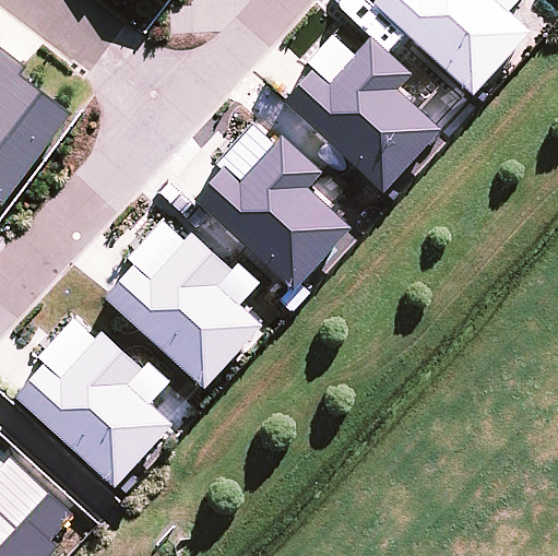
[(375,0),(372,3),(473,94),(531,31),(508,11),(495,0),(375,0)]
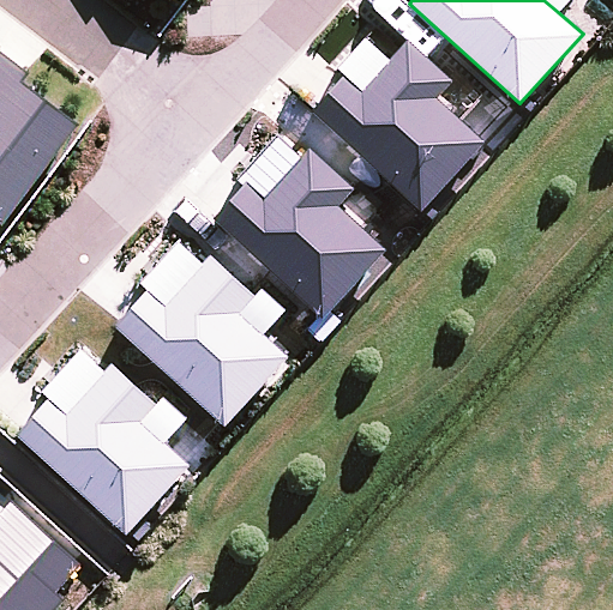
[(544,0),(558,12),(568,0),(544,0)]
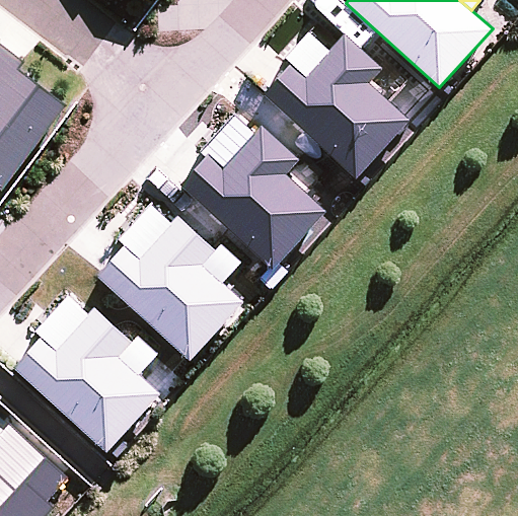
[(290,63),(306,77),(328,52),(307,32),(284,57),(290,63)]
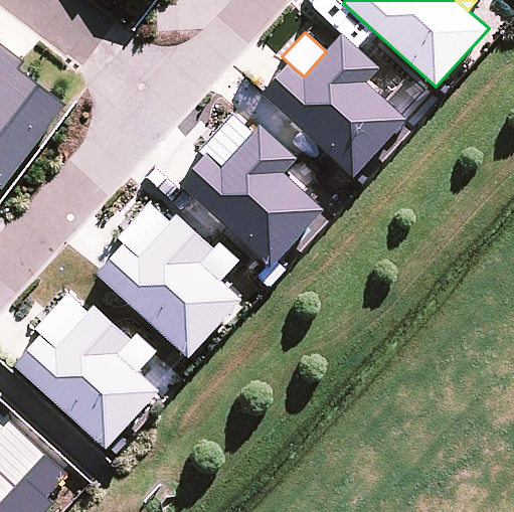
[(288,62),(261,93),(353,176),(406,118),(385,99),(366,81),(378,67),(342,34),(326,51),(304,76),(288,62)]
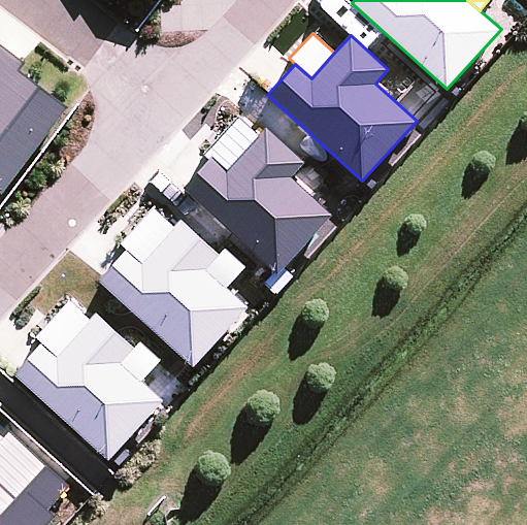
[(0,193),(1,195),(68,108),(21,71),(26,65),(0,44),(0,193)]
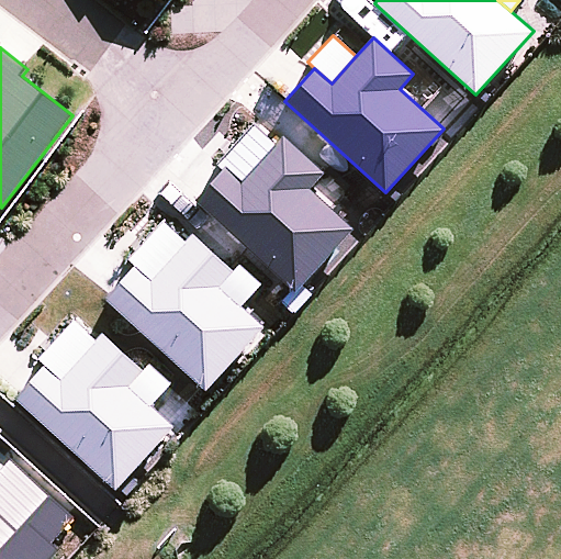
[(225,166),(243,181),(278,143),(255,122),(220,160),(225,166)]
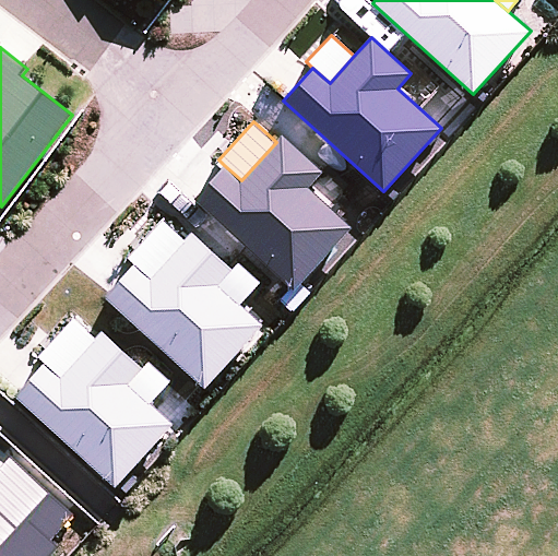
[(224,165),(194,198),(296,288),(353,225),(307,185),(321,169),(283,134),(276,142),(241,180),(224,165)]
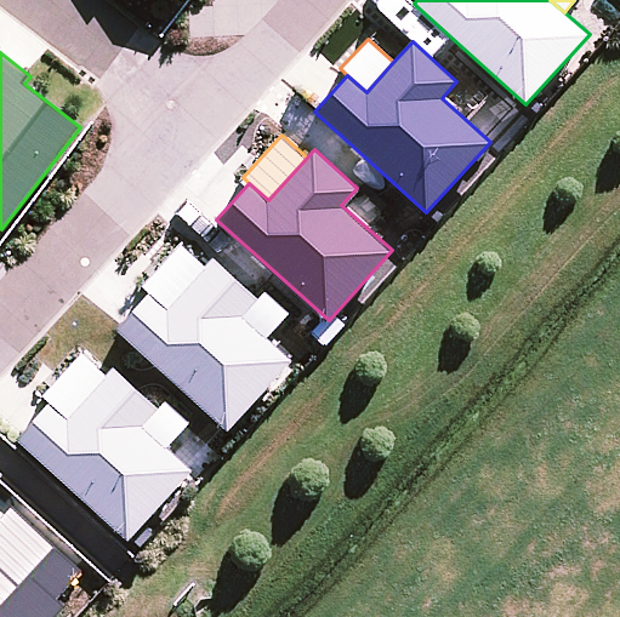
[(148,293),(166,310),(205,268),(180,245),(141,287),(148,293)]
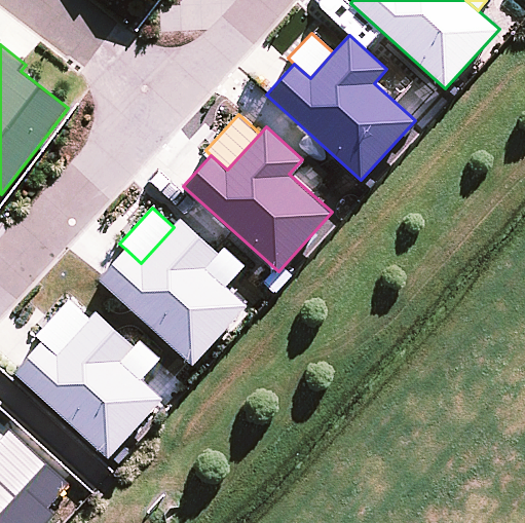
[(125,249),(98,279),(192,365),(247,305),(225,286),(203,266),(216,252),(180,220),(174,227),(141,263),(125,249)]
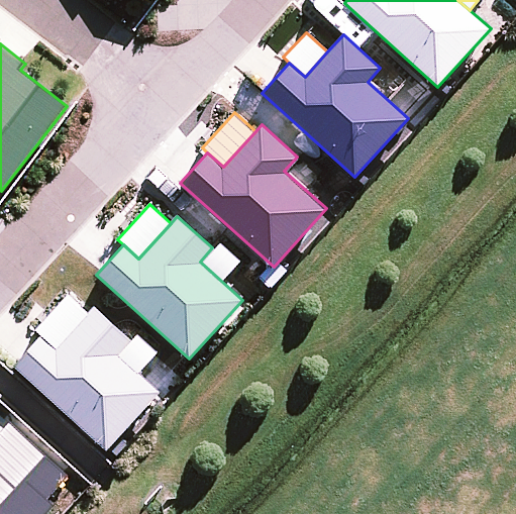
[(212,247),(200,262),(221,281),(239,262),(217,242),(212,247)]
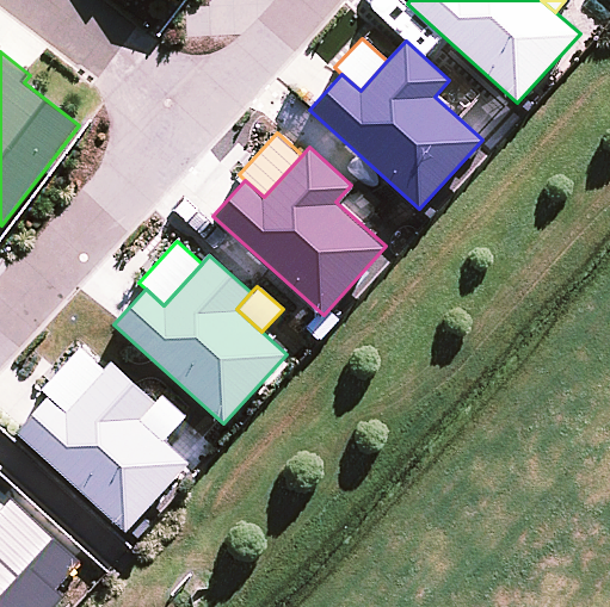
[(49,397),(67,414),(105,371),(80,348),(42,390),(49,397)]
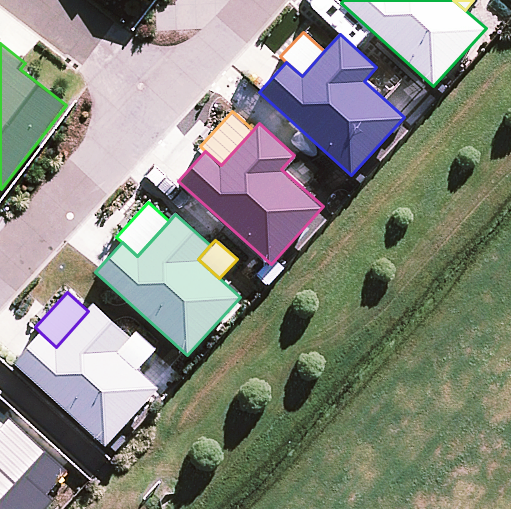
[(41,333),(13,362),(106,446),(158,387),(138,369),(117,350),(129,336),(94,305),(88,311),(56,347),(41,333)]
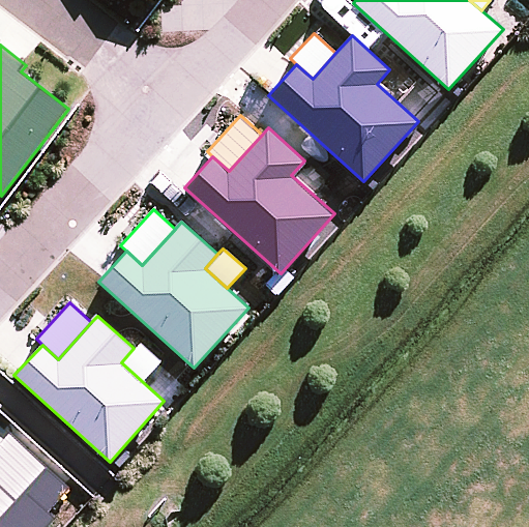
[(134,348),(121,362),(143,382),(162,361),(139,342),(134,348)]
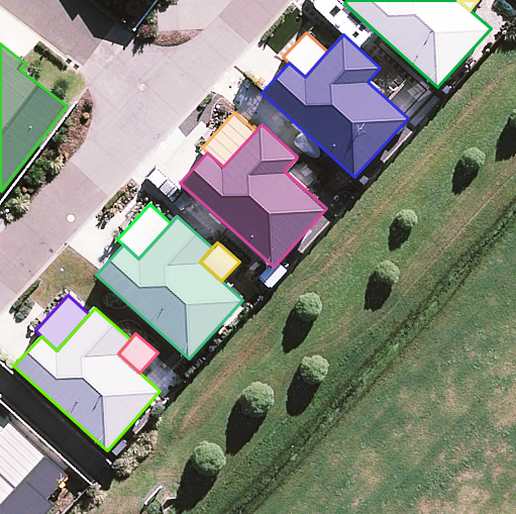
[(0,513),(46,513),(55,506),(47,499),(69,477),(9,423),(0,433),(0,513)]
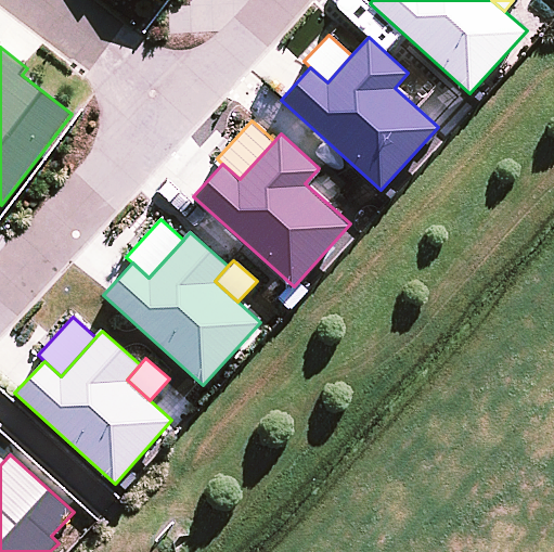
All buildings are outlined.
